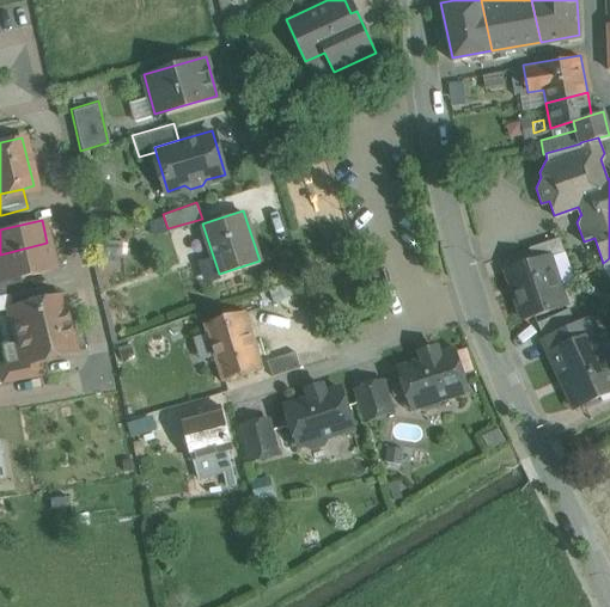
[(47,243),(0,255),(0,279),(16,275),(53,267),(47,243)]
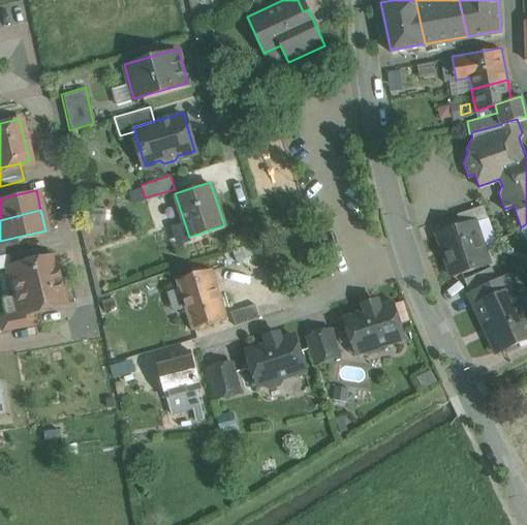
[(472,219),(437,232),(452,274),(487,263),(472,219)]
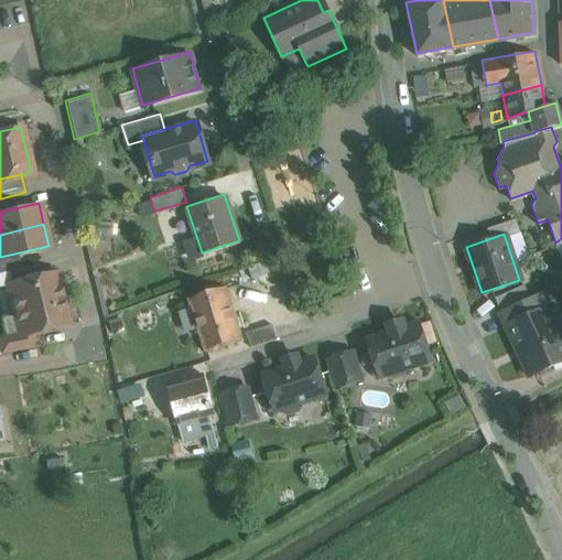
[(14,254),(0,257),(0,270),(6,269),(18,267),(14,254)]
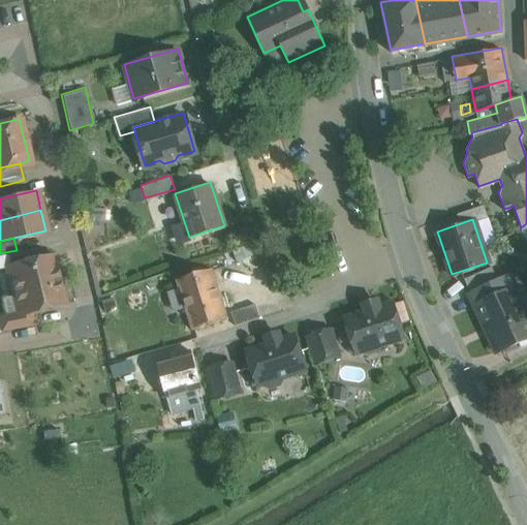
[(17,250),(5,252),(8,265),(32,259),(29,247),(17,250)]
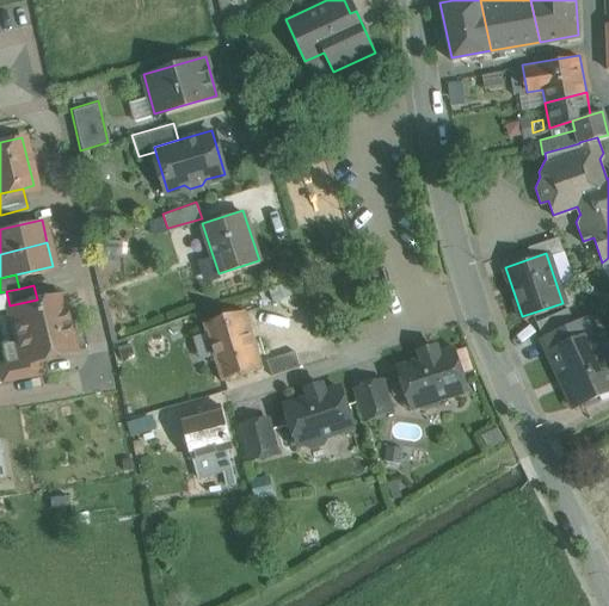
[(10,305),(7,307),(10,320),(7,325),(10,335),(14,338),(19,359),(19,360),(37,357),(73,348),(60,295),(37,300),(10,305)]
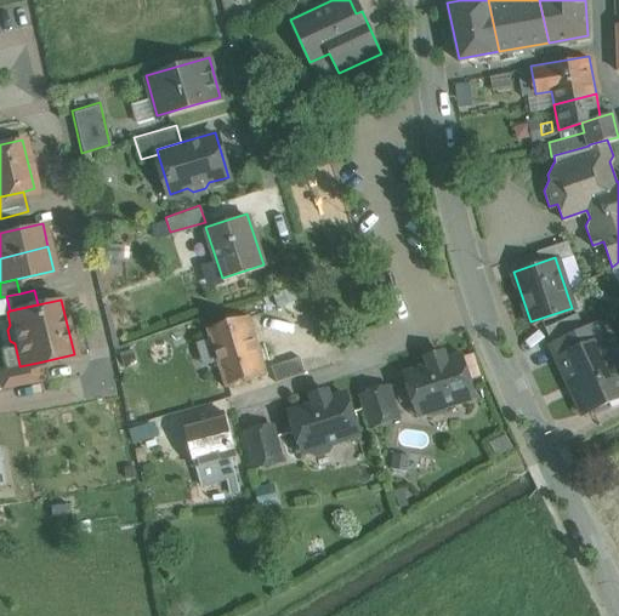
[(577,311),(544,325),(551,342),(580,329),(584,326),(577,311)]
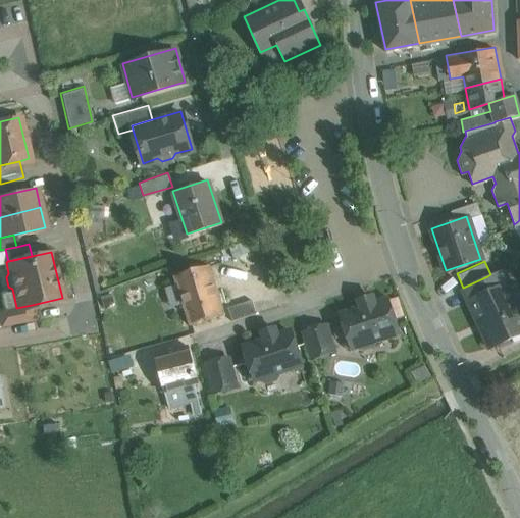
[(208,264),(173,275),(189,323),(223,312),(208,264)]
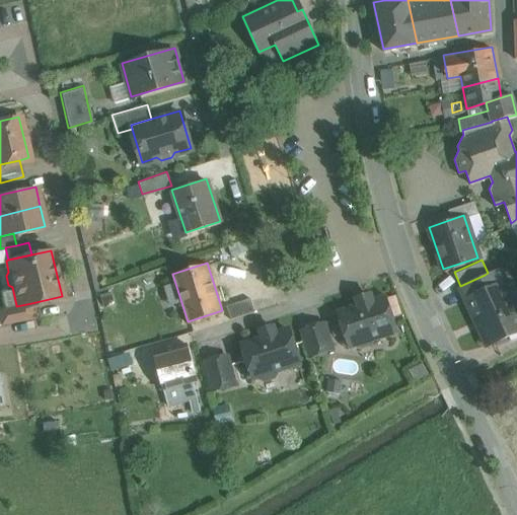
[(488,273),(485,275),(490,286),(464,298),(473,318),(479,315),(492,342),(516,329),(516,307),(499,268),(488,273)]
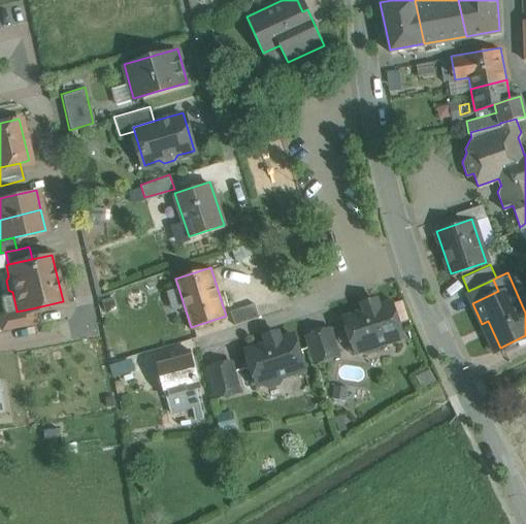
[(468,291),(467,291),(472,303),(498,291),(493,280),(468,291)]
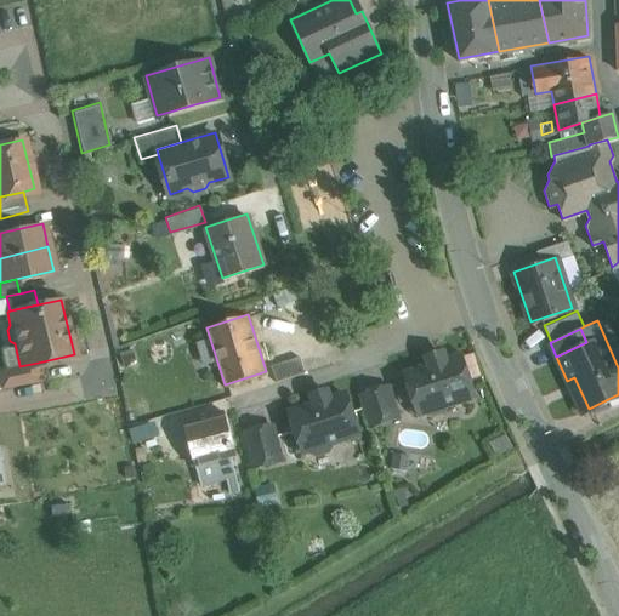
[(444,358),(442,351),(426,355),(429,364),(404,371),(418,412),(424,411),(430,414),(442,410),(444,404),(473,394),(460,353),(444,358)]
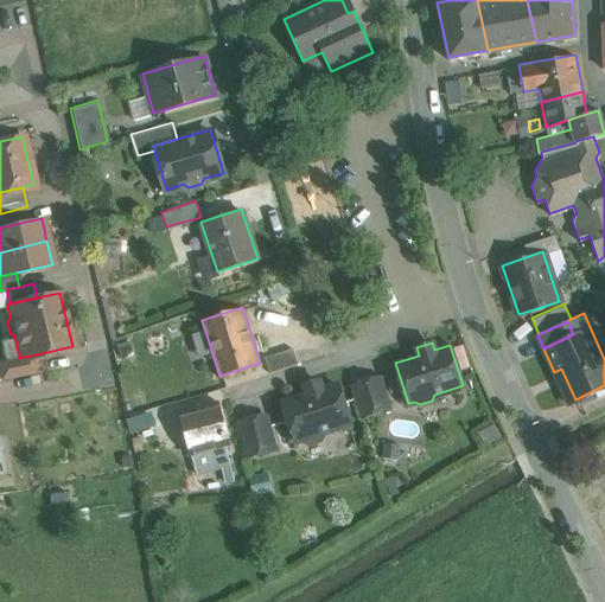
[(292,346),(265,356),(269,371),(297,363),(292,346)]
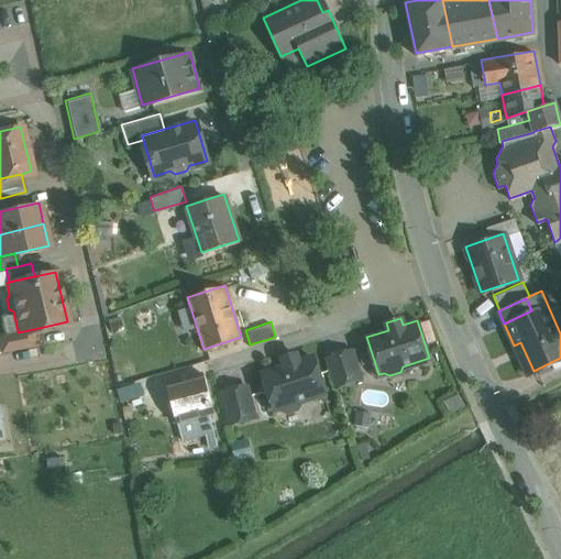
[(34,329),(18,332),(18,331),(0,336),(0,351),(37,343),(34,329)]
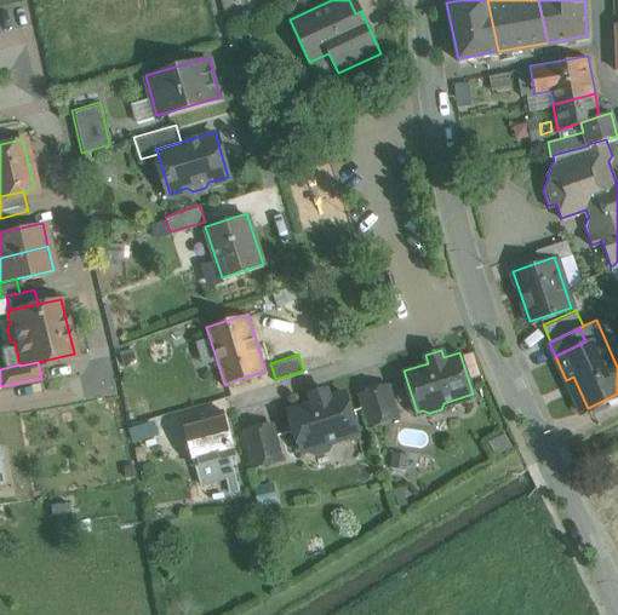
[(387,383),(359,392),(370,424),(398,415),(387,383)]
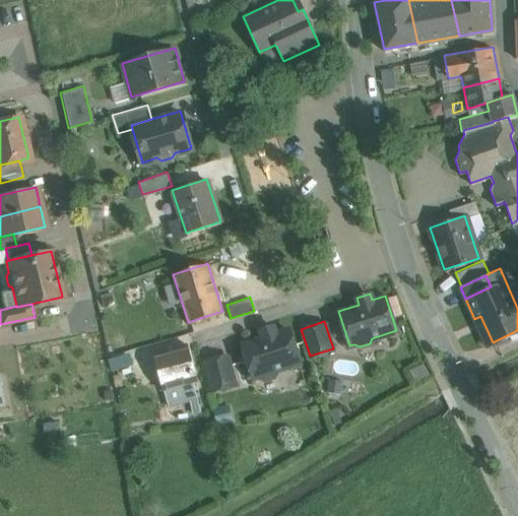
[(262,336),(242,343),(253,378),(258,376),(263,379),(272,375),(275,370),(299,363),(287,328),(275,332),(273,325),(260,330),(262,336)]
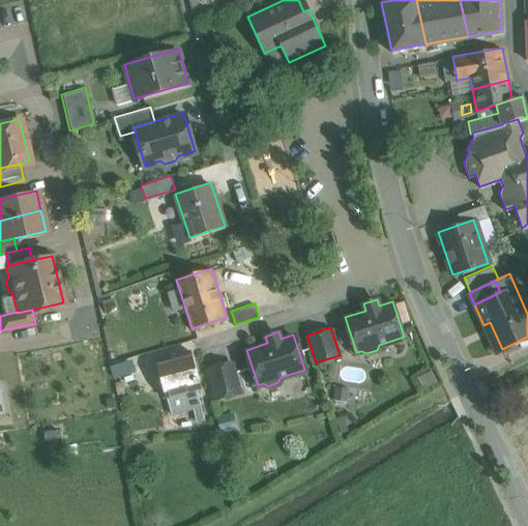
[(191,350),(156,358),(166,396),(200,387),(191,350)]
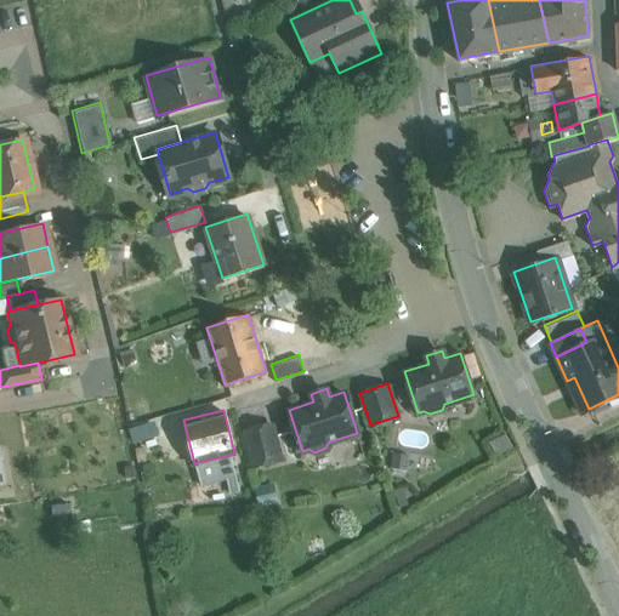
[(158,418),(130,428),(134,439),(162,431),(158,418)]
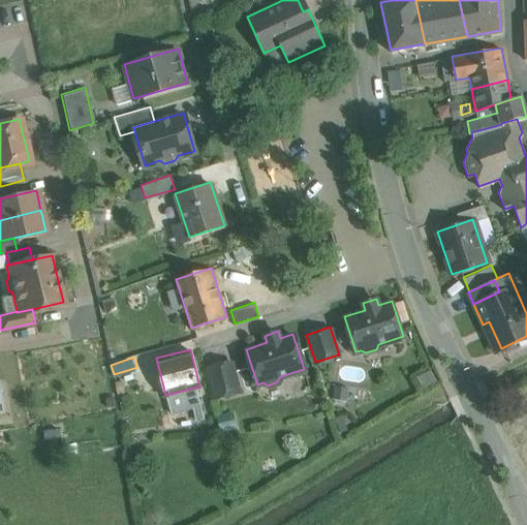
[(231,362),(208,367),(215,396),(239,390),(231,362)]
